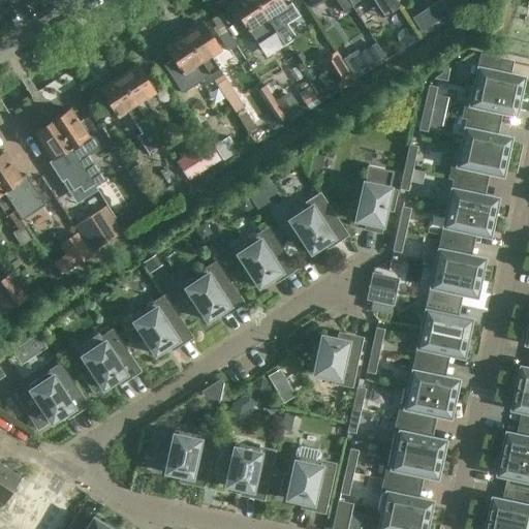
[(276,33),(254,0),(238,0),(231,5),(249,32),(258,44),(268,38),(276,33)]
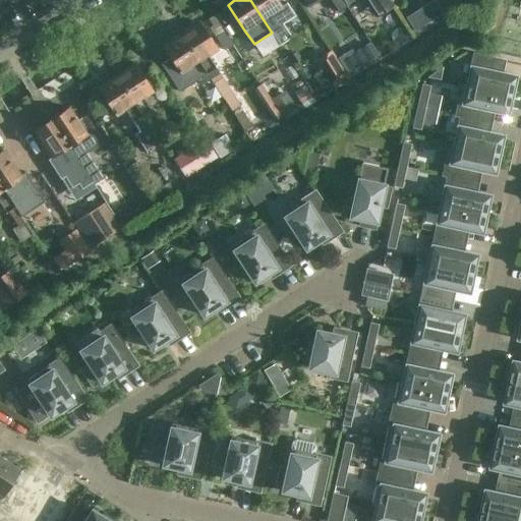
[(276,0),(250,0),(272,33),(280,45),(291,38),(282,24),(294,15),(286,3),(281,7),(276,0)]
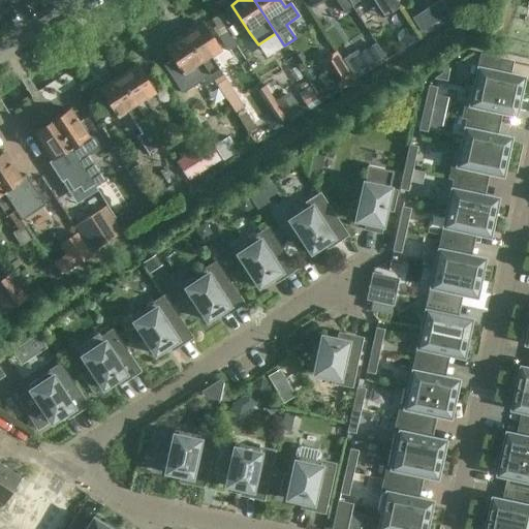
[(348,0),(352,5),(359,0),(370,0),(381,18),(399,6),(395,0),(348,0)]
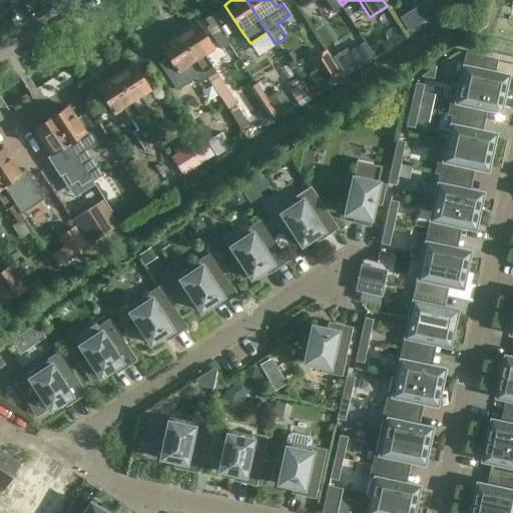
[(178,35),(223,102),(230,97),(211,67),(212,67),(203,54),(212,48),(195,23),(178,35)]
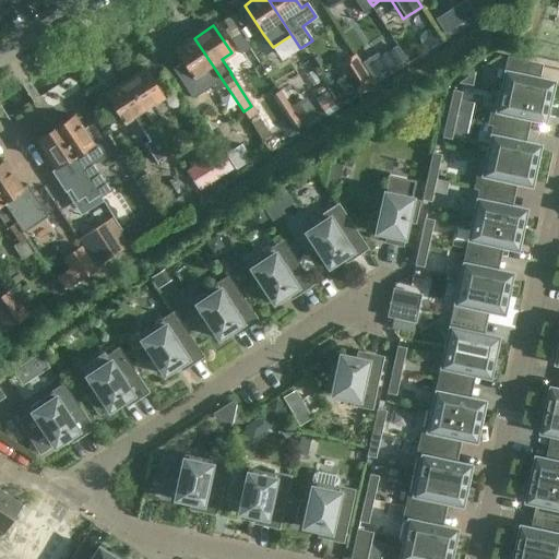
[(244,111),(194,38),(175,50),(183,63),(173,70),(192,99),(212,86),(215,93),(226,86),(242,113),(244,111)]
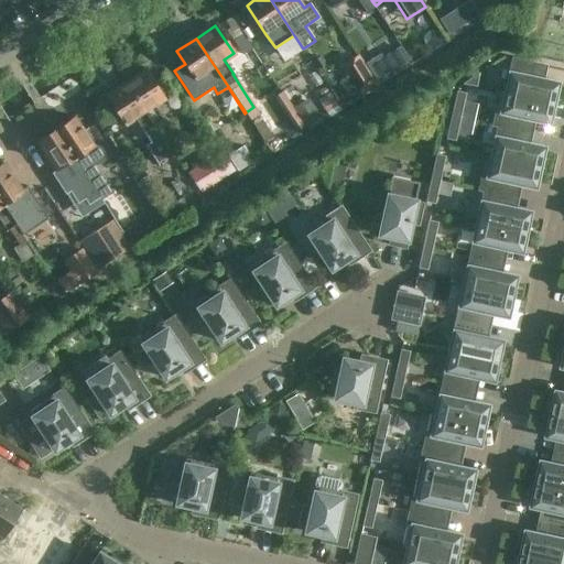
[(366,64),(368,67),(377,82),(409,61),(400,46),(382,57),(380,54),(366,64)]
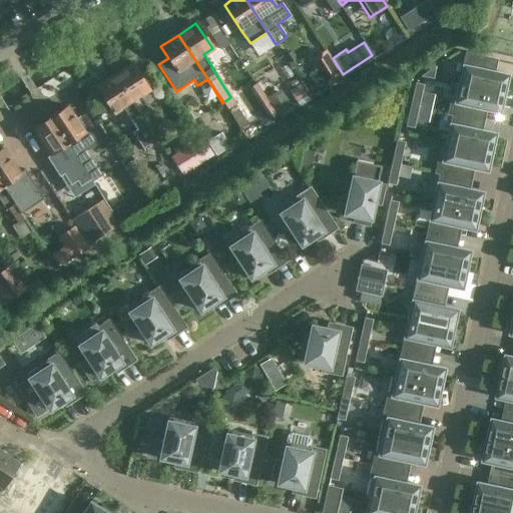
[(325,50),(309,61),(314,70),(308,74),(317,89),(325,84),(326,85),(341,76),(325,50)]
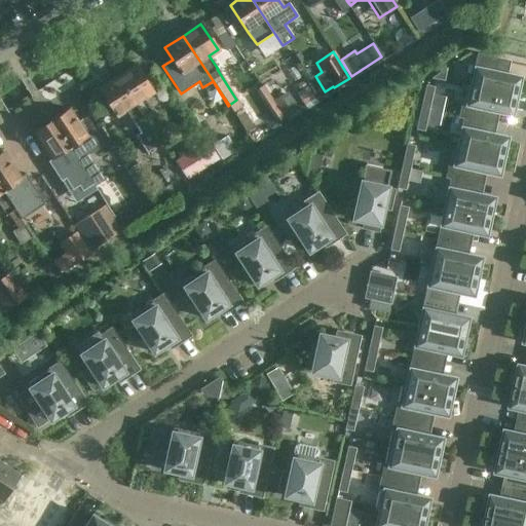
[(496,60),(478,55),(476,69),(475,69),(472,85),(466,84),(466,85),(515,97),(519,78),(494,73),(496,60)]
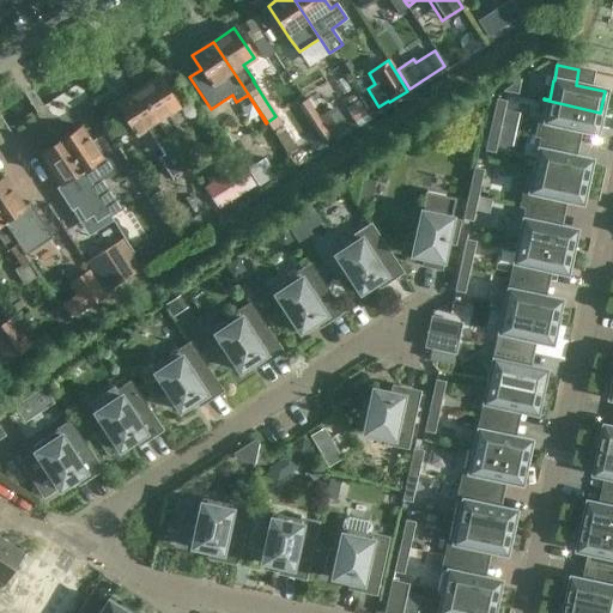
[(368,115),(339,70),(329,76),(337,87),(334,89),(340,98),(343,97),(349,108),(346,110),(354,123),(368,115)]
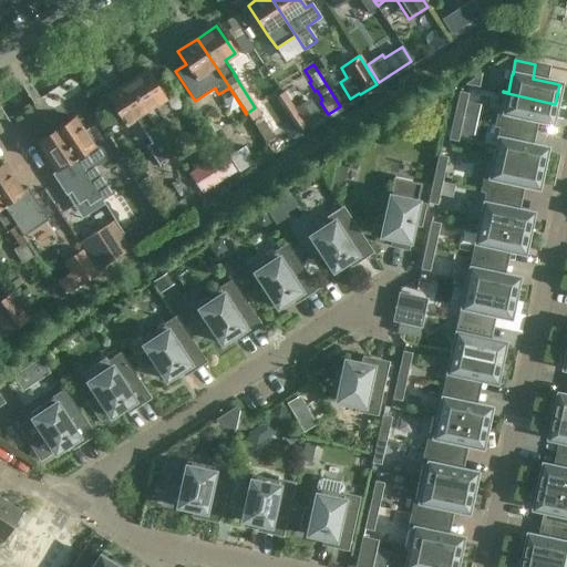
[(127,84),(155,126),(164,120),(155,106),(164,100),(163,96),(178,86),(171,74),(155,84),(146,71),(127,84)]
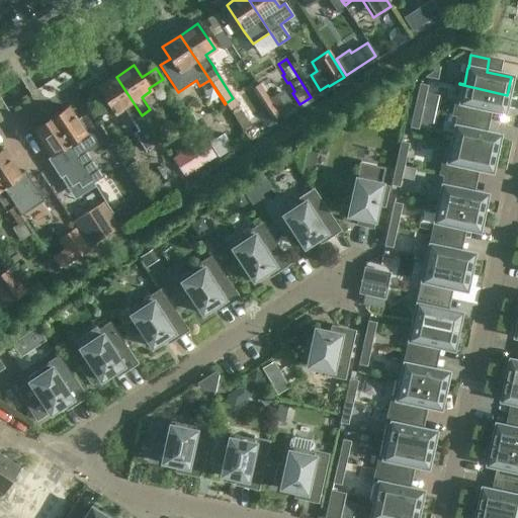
[(442,66),(425,77),(444,81),(447,66),(442,66)]
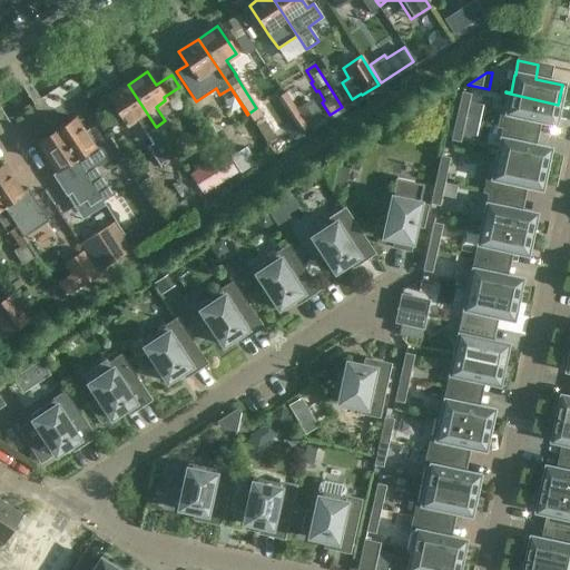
[(174,156),(156,127),(128,85),(109,97),(127,126),(135,120),(151,145),(148,148),(159,165),(174,156)]
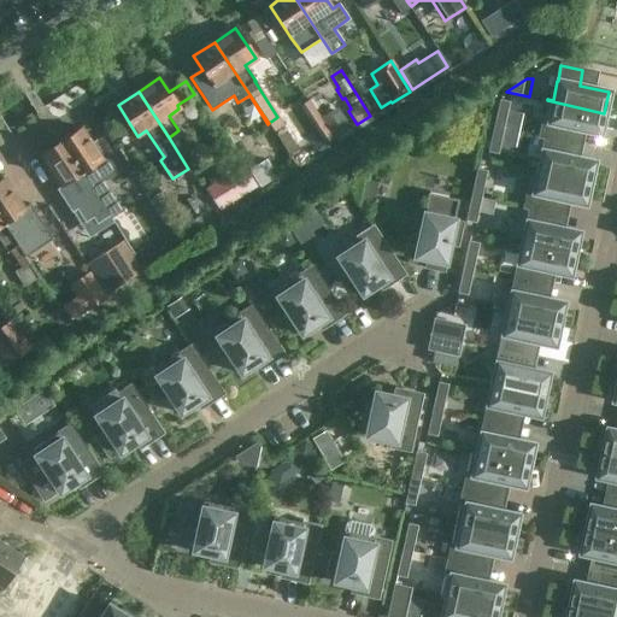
[(307,100),(298,107),(312,127),(309,130),(321,147),(331,139),(333,139),(321,118),(307,100)]
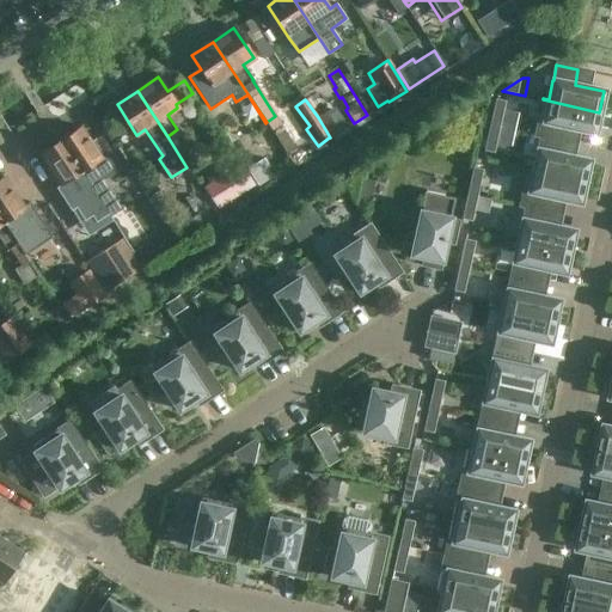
[(489,124),(499,127),(505,102),(495,99),(489,124)]
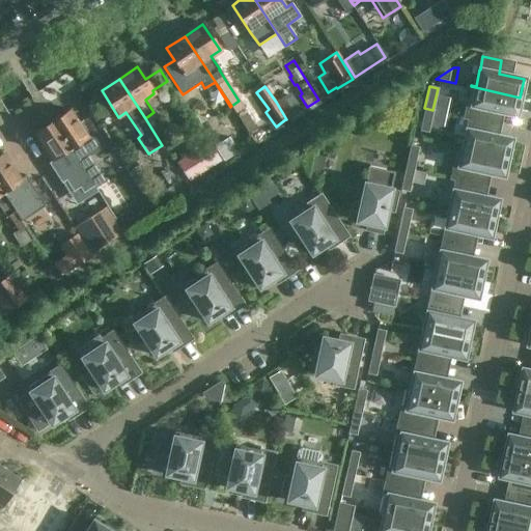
[(465,117),(487,121),(491,110),(516,115),(520,98),(471,86),(467,105),(465,117)]
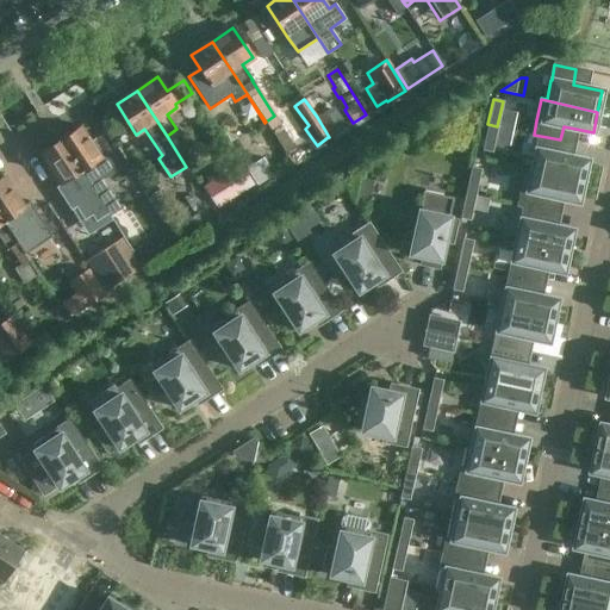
[(332,106),(317,117),(329,137),(328,137),(329,139),(347,126),(332,106)]
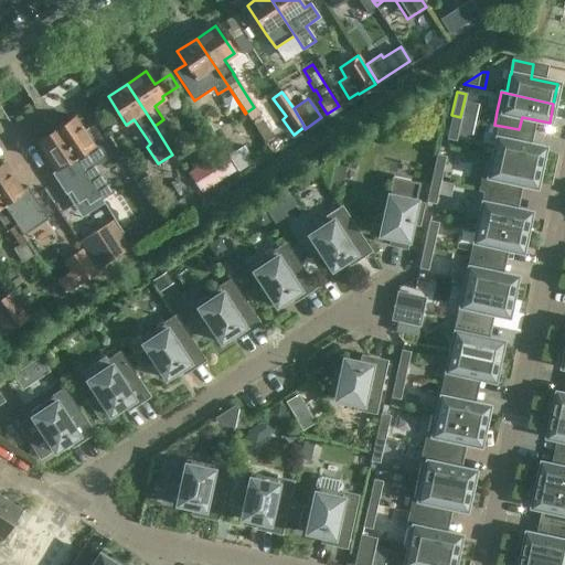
[(460,117),(451,115),(447,139),(456,141),(460,117)]
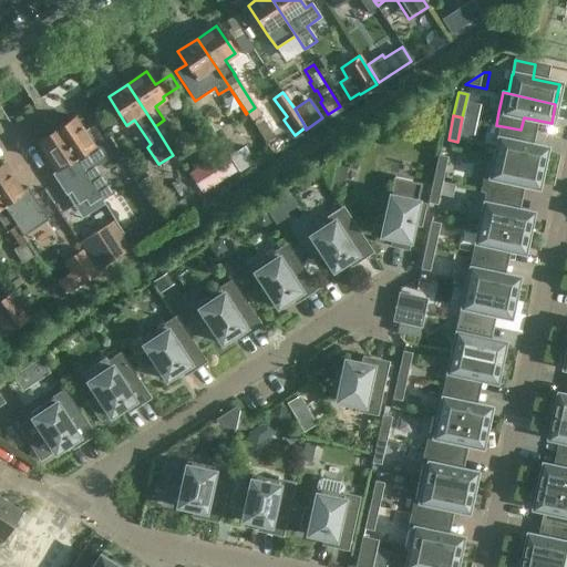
[(55,131),(99,196),(102,202),(112,195),(93,165),(98,165),(104,161),(104,157),(103,153),(101,150),(98,147),(94,147),(75,117),(55,131)]
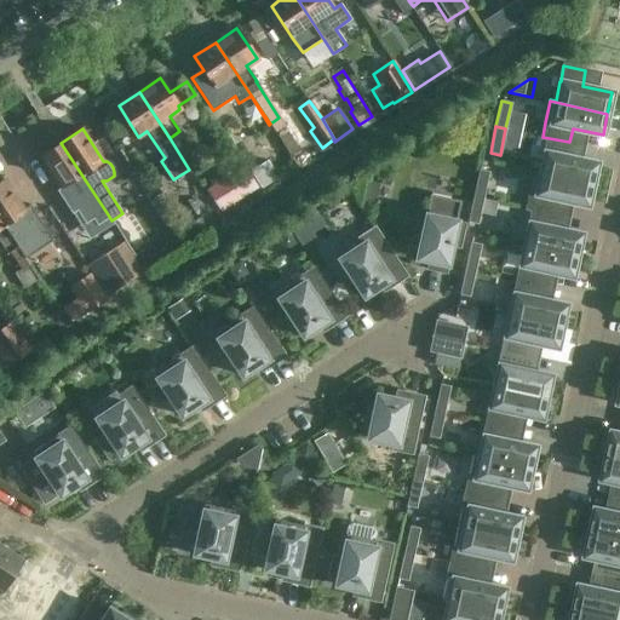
[(534,172),(592,184),(597,162),(567,156),(569,142),(543,137),(549,138),(545,151),(540,172),(534,171),(534,172)]
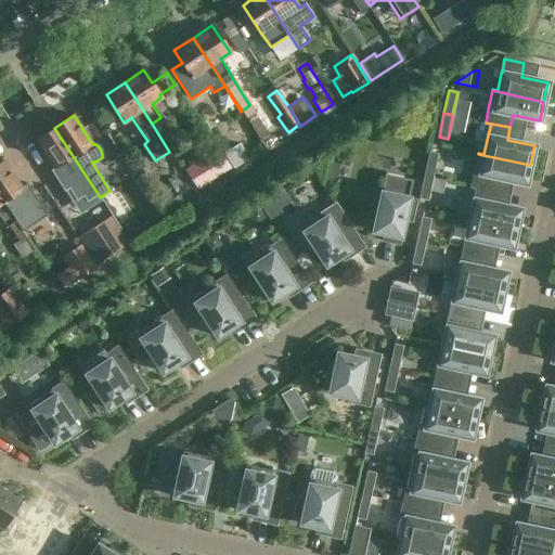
[(54,128),(35,141),(54,168),(50,171),(53,177),(63,191),(68,188),(75,199),(85,194),(87,197),(97,192),(54,128)]
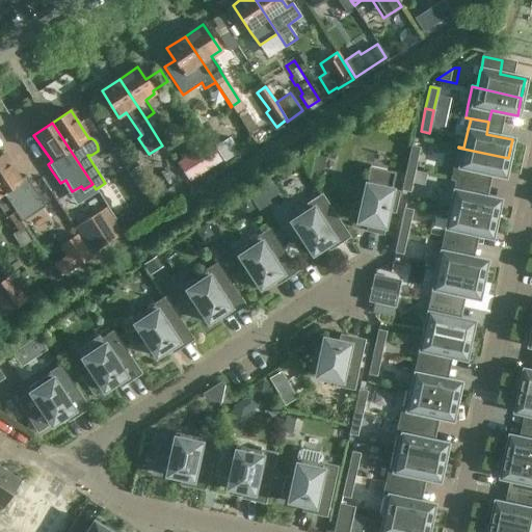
[(209,143),(178,163),(189,181),(220,160),(209,143)]
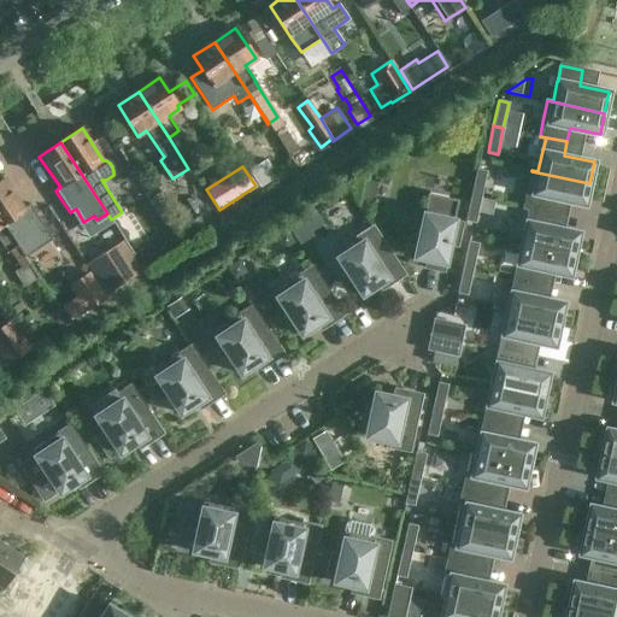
[(471,194),(481,197),(486,171),(477,169),(471,194)]
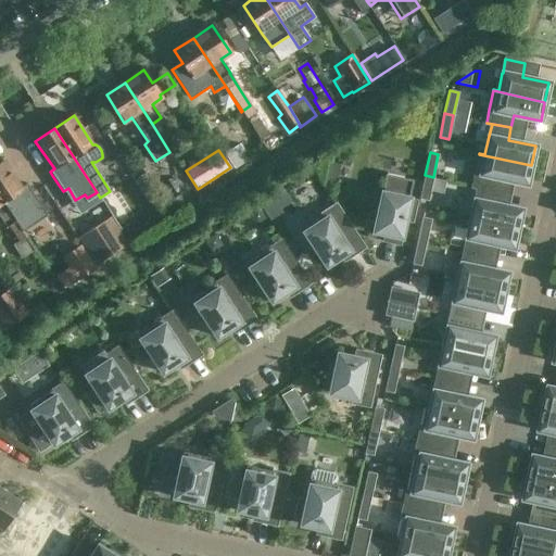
[(472,186),(497,191),(500,178),(527,185),(531,165),(479,154),(475,173),(476,174),(472,186)]
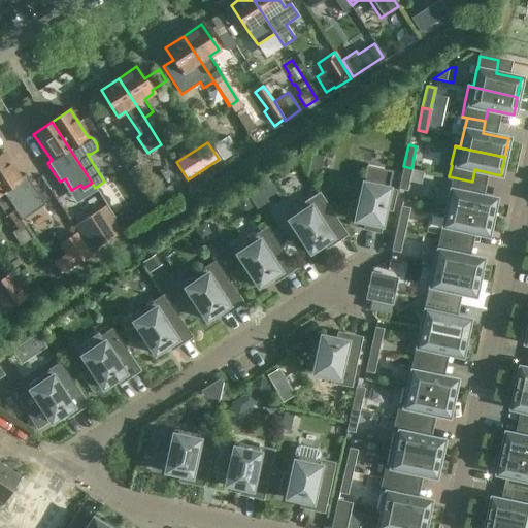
[(3,154),(0,155),(0,187),(14,208),(19,215),(22,220),(29,216),(45,204),(38,193),(25,174),(20,177),(3,154)]
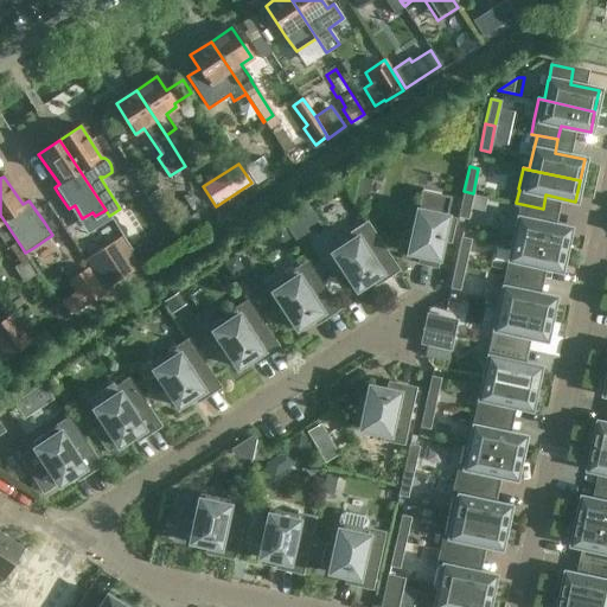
[(358,178),(355,196),(368,198),(371,180),(358,178)]
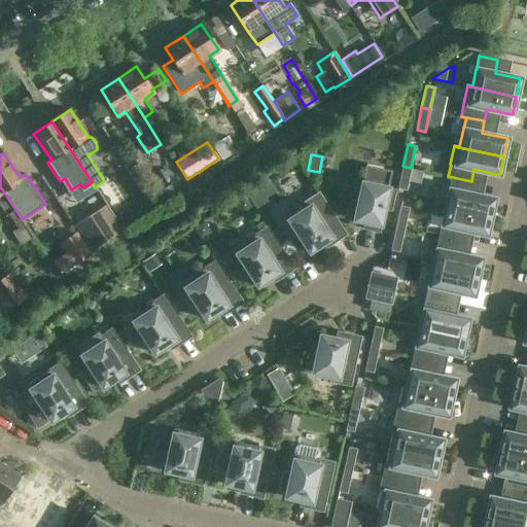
[(391,171),(365,165),(360,185),(356,184),(353,199),(357,200),(353,220),(365,222),(364,227),(378,231),(384,202),(391,203),(393,194),(386,192),(391,171)]
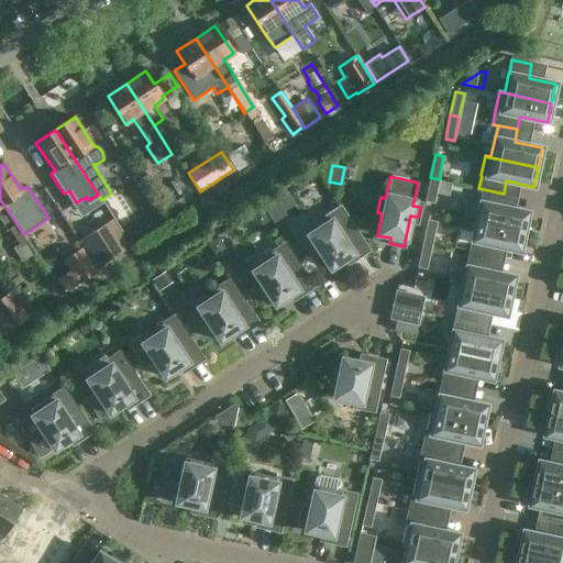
[(439,179),(430,177),(424,201),(433,203),(439,179)]
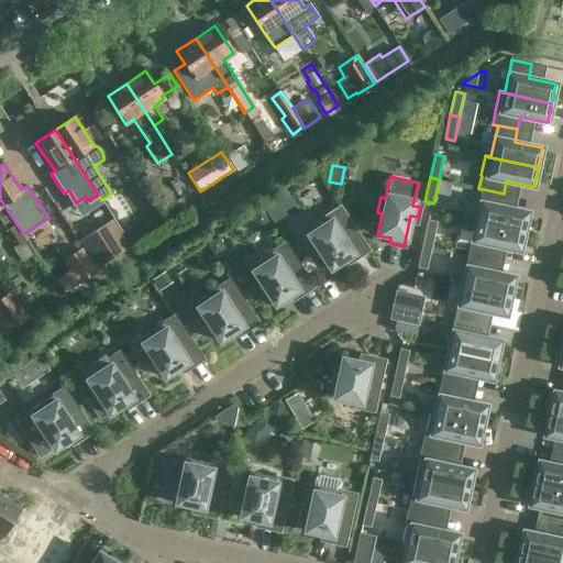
[(476,221),(523,232),(528,212),(500,207),(504,194),(478,188),(478,189),(484,190),(481,202),(476,221)]
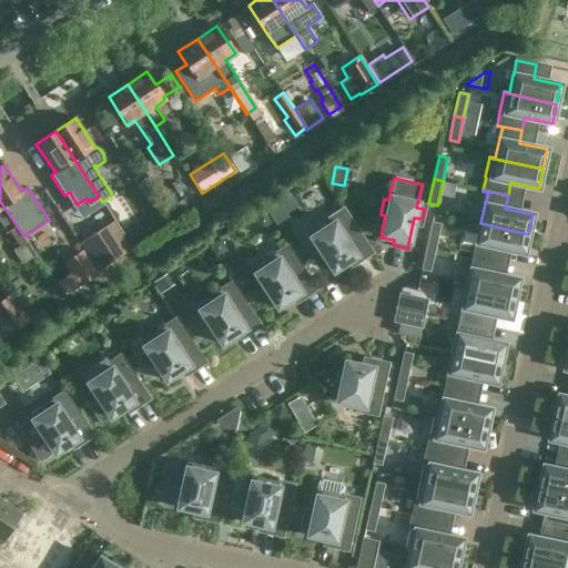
[(16,224),(0,201),(0,221),(7,231),(9,229),(20,245),(27,241),(20,231),(16,224)]
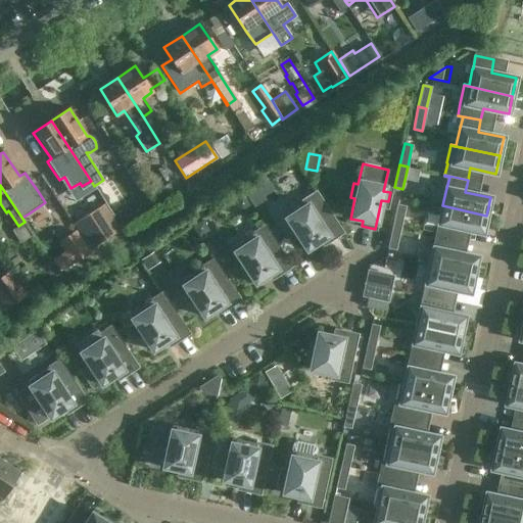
[(305,204),(285,218),(306,249),(327,236),(330,240),(341,233),(316,193),(303,201),(305,204)]
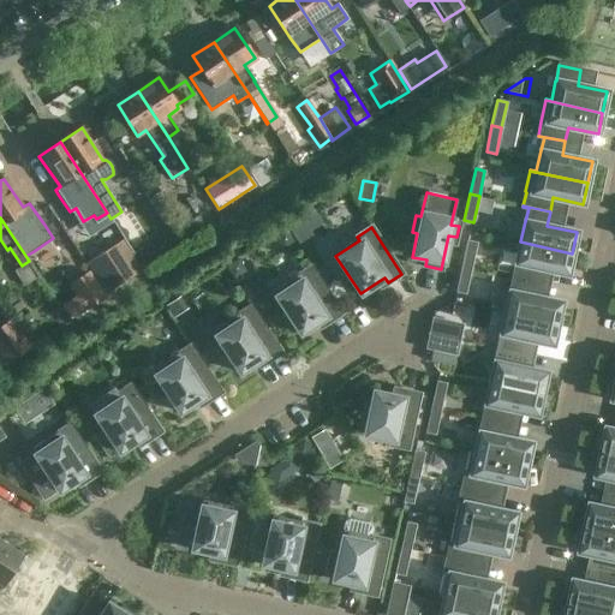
[(85,264),(106,294),(142,272),(123,240),(85,264)]
